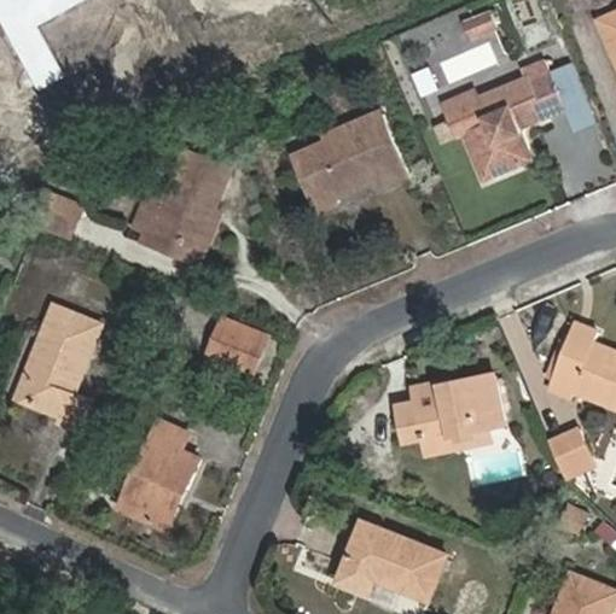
[(0,23),(32,83),(59,69),(32,18),(65,0),(0,0),(0,23)]
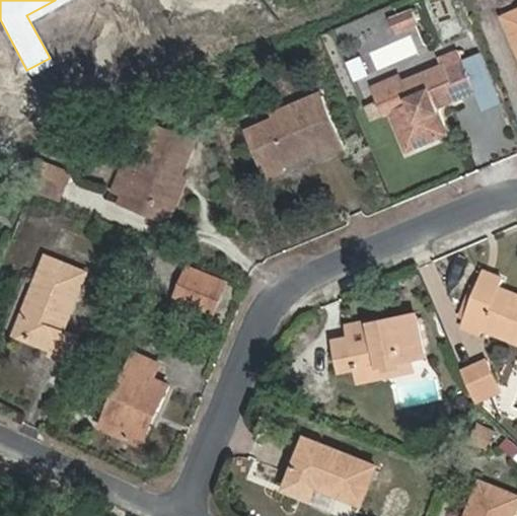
[(426,0),(438,37),(466,27),(457,0),(426,0)]
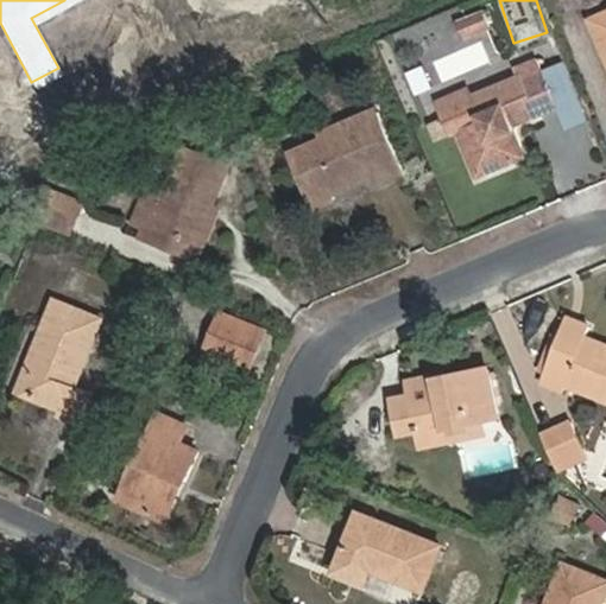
[(605,7),(586,16),(605,61),(605,7)]
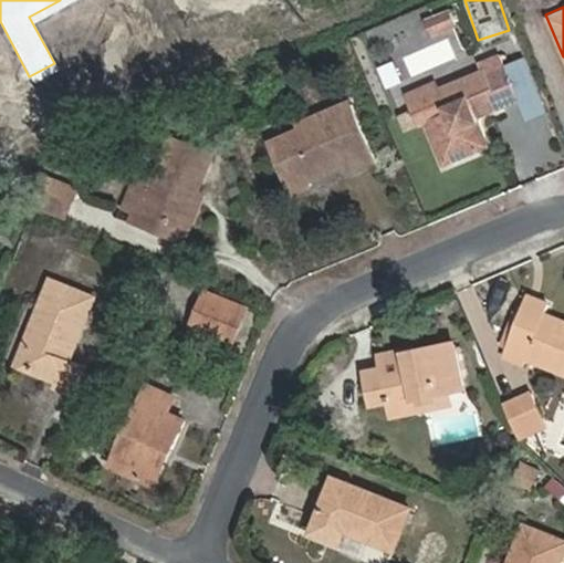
[(434,28),(450,20),(445,9),(429,17),(434,28)]
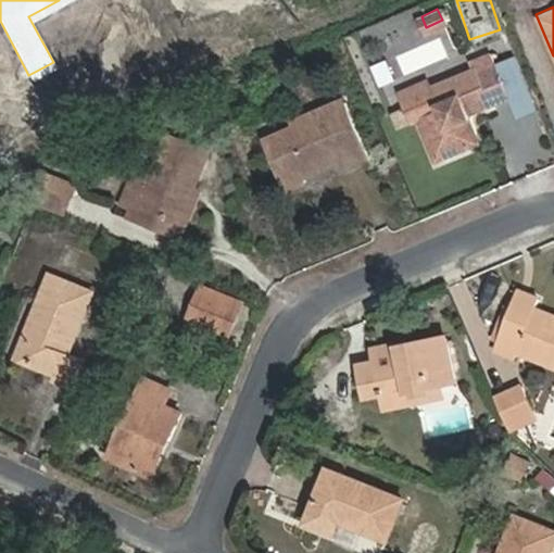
[(426,27),(422,16),(412,20),(417,30),(426,27)]
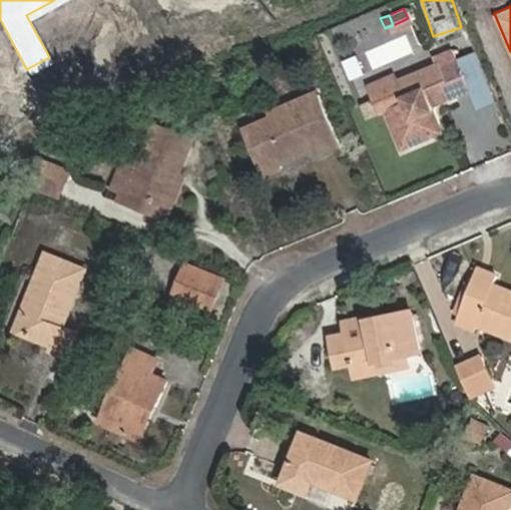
[(332,50),(351,42),(343,24),(324,32),(332,50)]
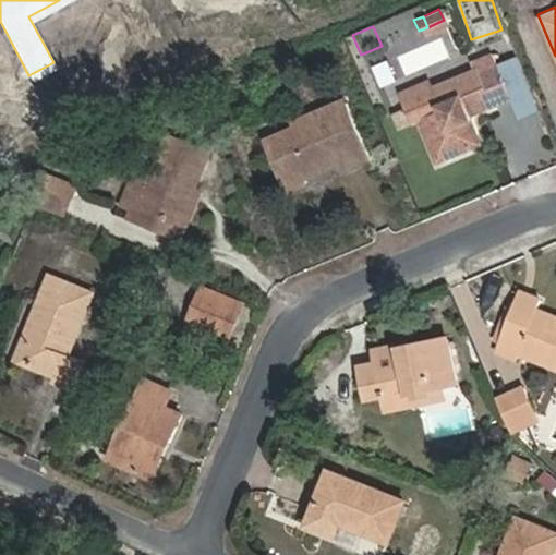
[(476,74),(494,67),(487,51),(470,59),(473,67),(476,74)]
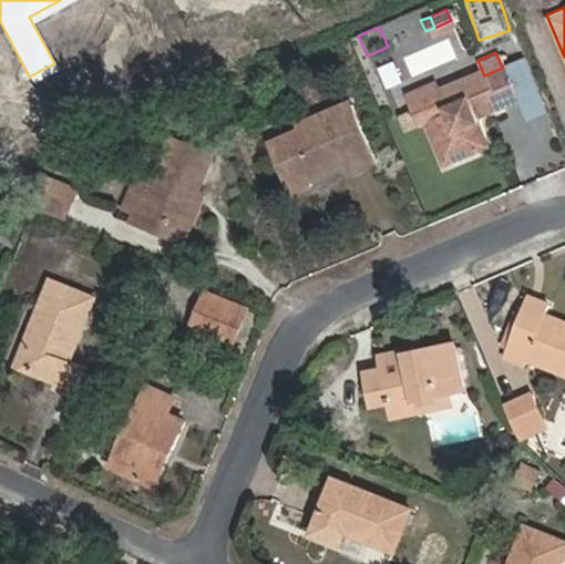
[(475,115),(515,99),(502,68),(484,75),(481,68),(435,88),(432,81),(403,93),(417,123),(423,121),(441,162),(474,150),(464,125),(478,121),(475,115)]
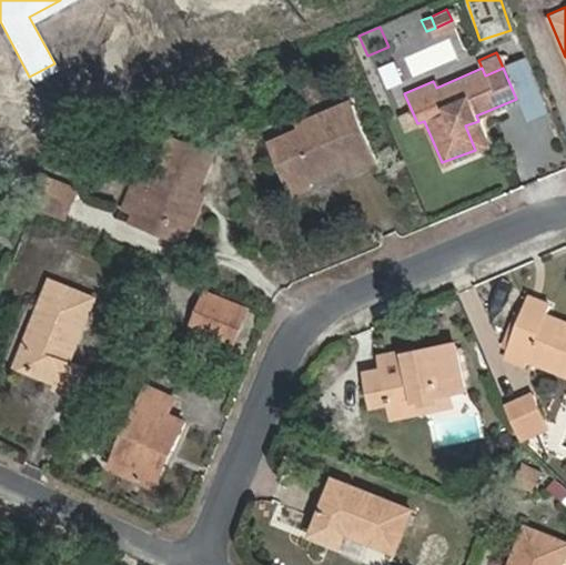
[(349,171),(372,161),(346,99),(294,120),(297,128),(268,139),(290,193),(307,187),(305,178),(345,162),(349,171)]
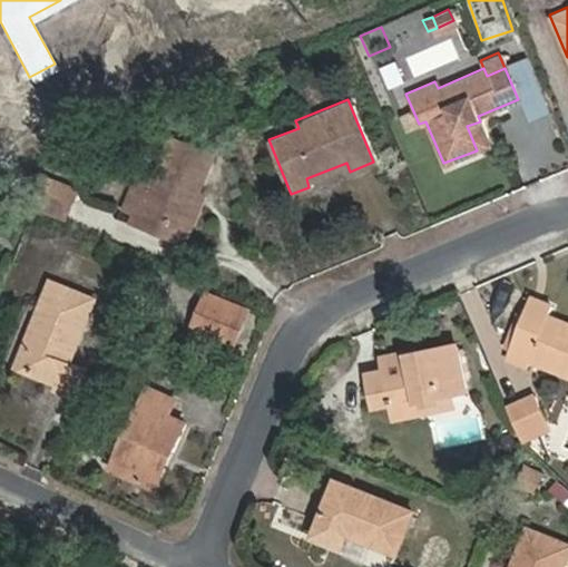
[(477,150),(490,145),(480,121),(467,126),(477,150)]
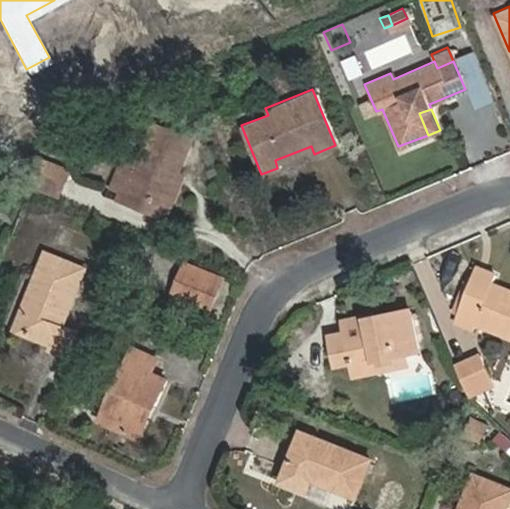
[(125,184),(164,200),(189,136),(150,121),(135,160),(122,155),(109,184),(123,189),(125,184)]
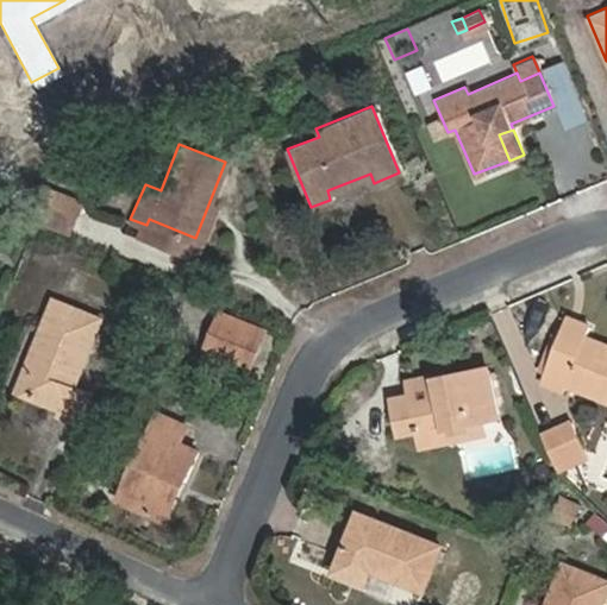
[(70,229),(80,194),(38,183),(29,219),(70,229)]
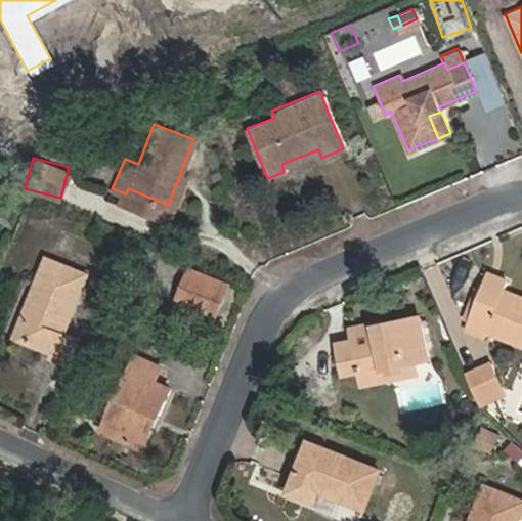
[(163,219),(168,205),(128,188),(126,193),(123,203),(163,219)]
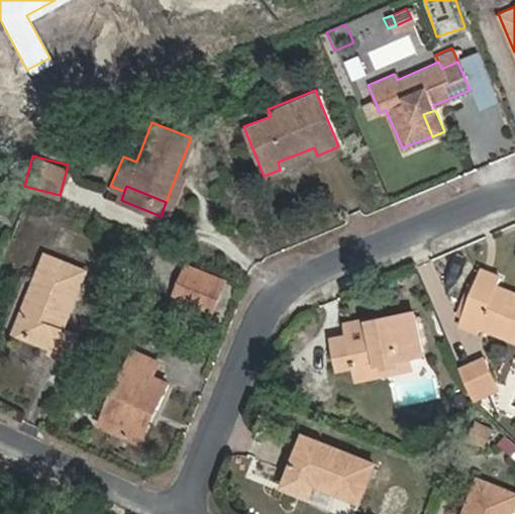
[(58,328),(83,270),(41,253),(11,330),(50,345),(48,351),(66,357),(75,335),(58,328)]
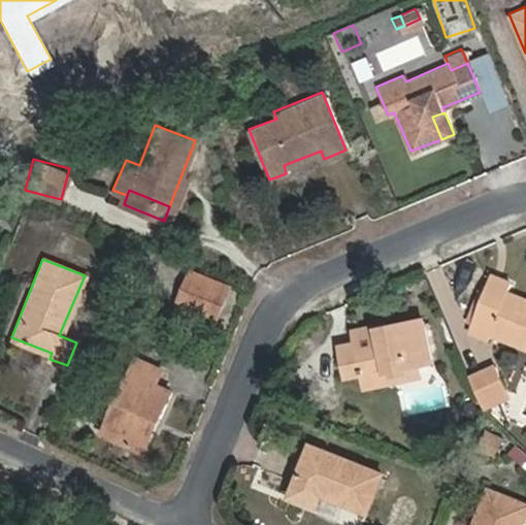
[(173,301),(200,312),(215,280),(188,268),(173,301)]
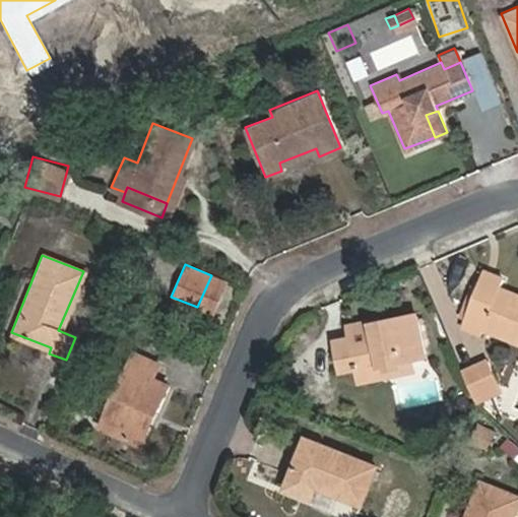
[(517,293),(497,284),(499,279),(481,271),(461,323),(478,330),(480,325),(517,340),(517,293)]
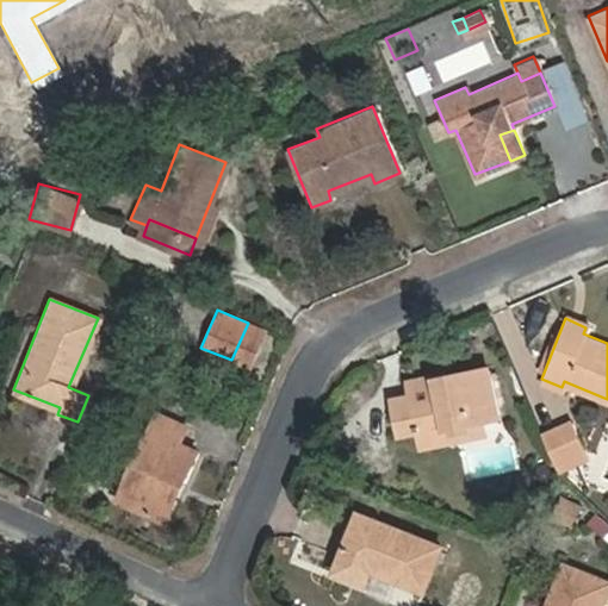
[(248,323),(231,360),(248,367),(264,330),(248,323)]
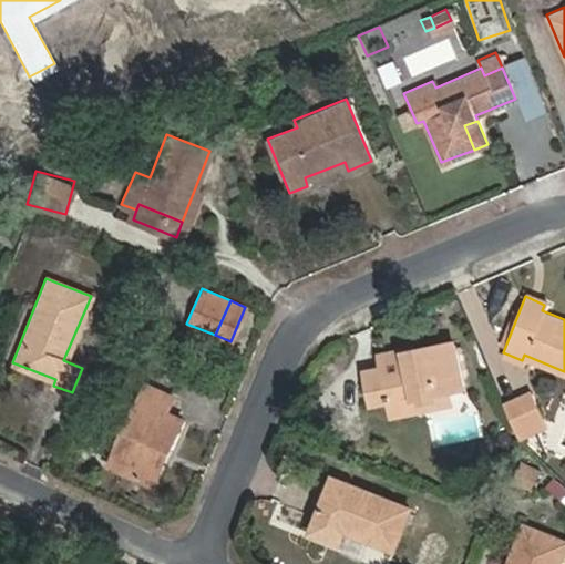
[(413,395),(448,388),(462,385),(453,342),(380,358),(382,366),(363,371),(371,402),(390,399),(393,412),(415,407),(413,395)]
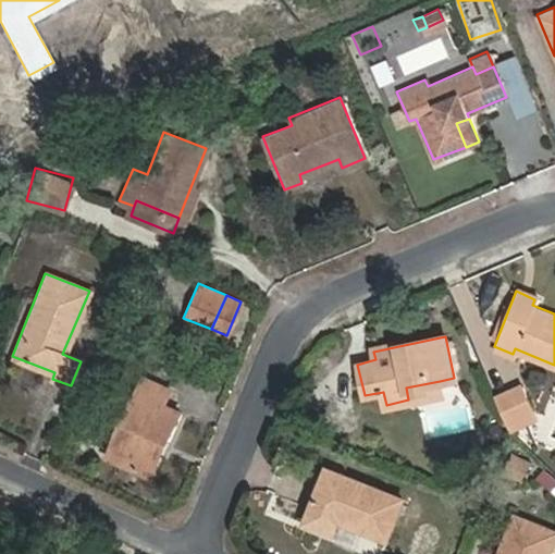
[(169,389),(140,376),(106,453),(146,471),(163,432),(169,434),(180,410),(161,402),(169,389)]
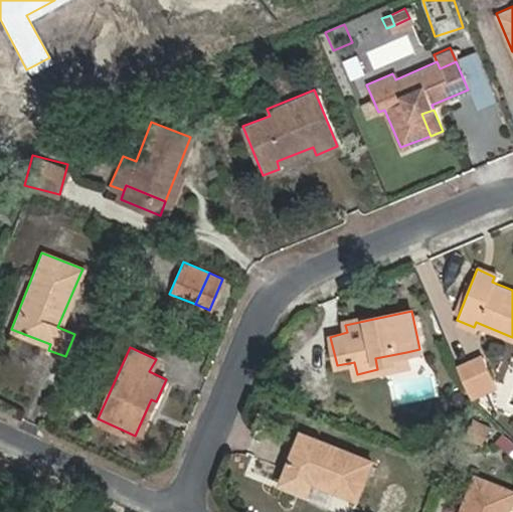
[(409,363),(406,352),(375,358),(377,369),(409,363)]
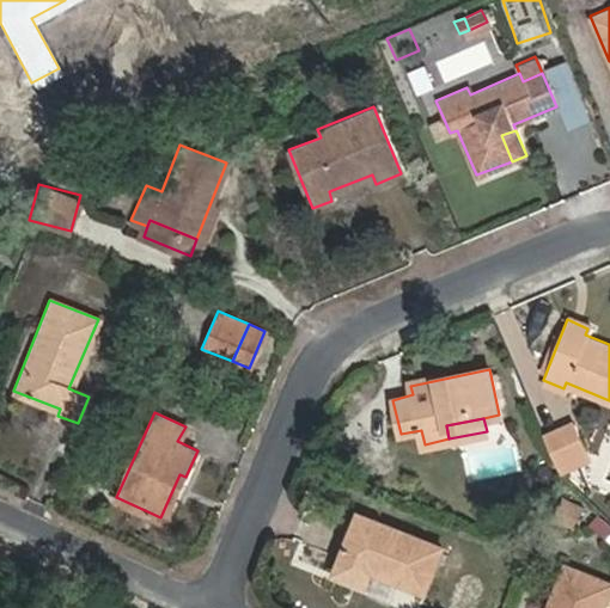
[(573,423),(542,436),(554,462),(555,466),(585,453),(573,423)]
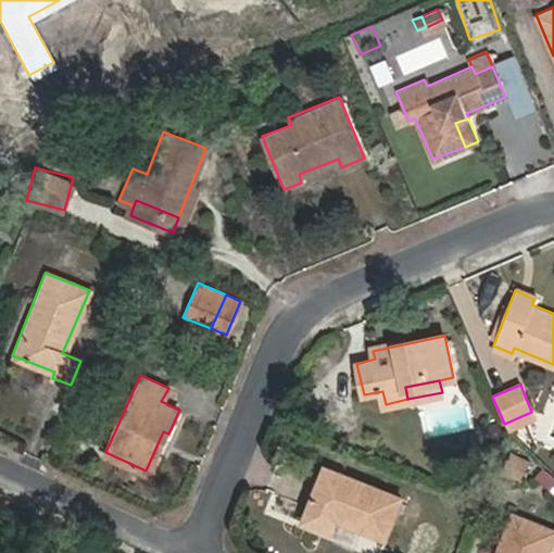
[(426,432),(469,428),(466,402),(423,406),(426,432)]
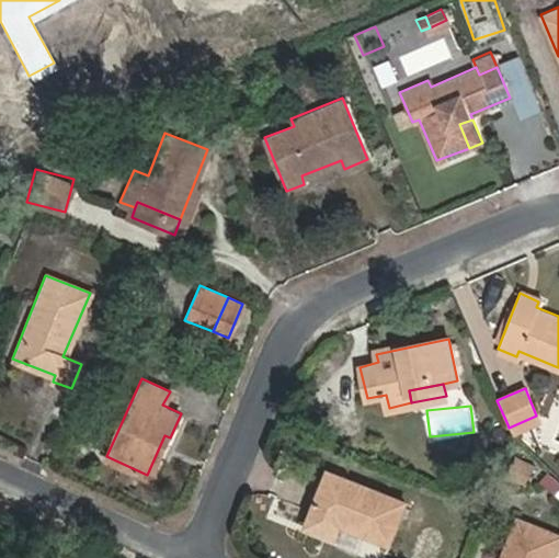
[(524,482),(533,460),(512,452),(503,475),(524,482)]
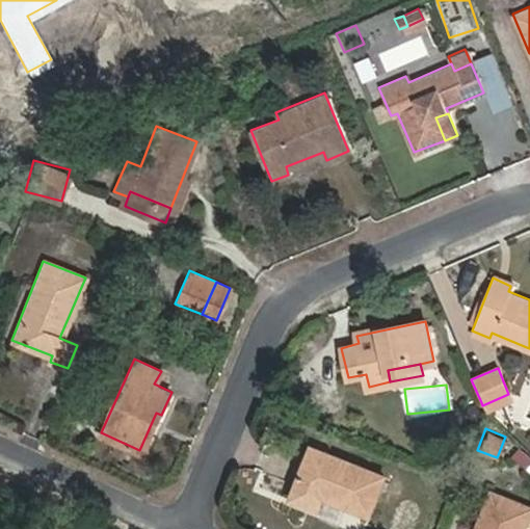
[(383,477),(308,446),(287,497),(317,508),(321,496),(368,514),(383,477)]
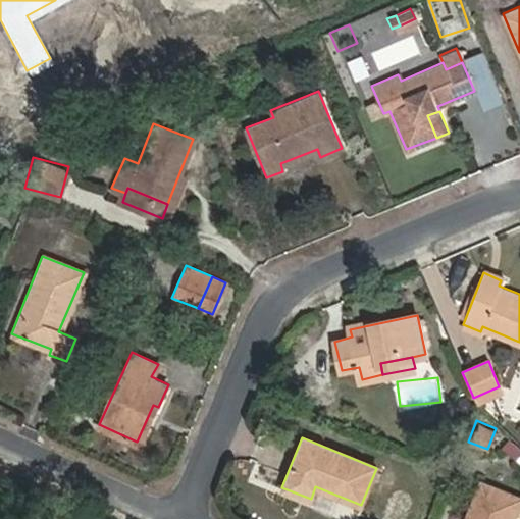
[(511,518),(519,499),(519,496),(479,479),(462,518),(511,518)]
